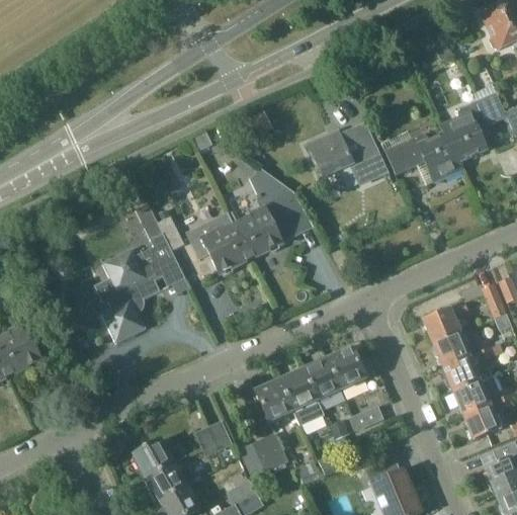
[(514,47),(516,46),(516,0),(507,0),(482,12),(492,34),(490,40),(493,48),(498,49),(512,41),(514,47)]
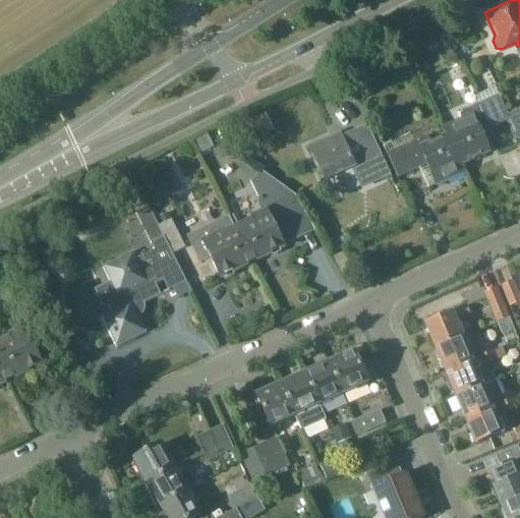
[(450,41),(438,47),(444,60),(457,54),(450,41)]
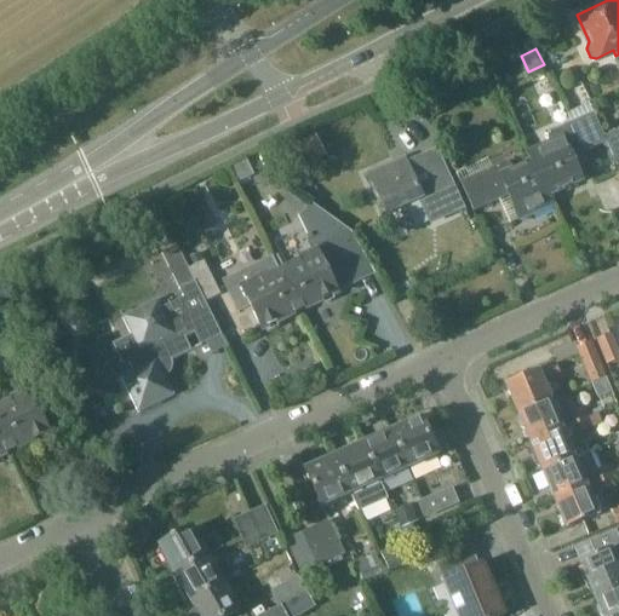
[(554,202),(550,193),(582,178),(572,155),(607,139),(605,133),(595,110),(548,130),(548,140),(529,149),(554,202)]
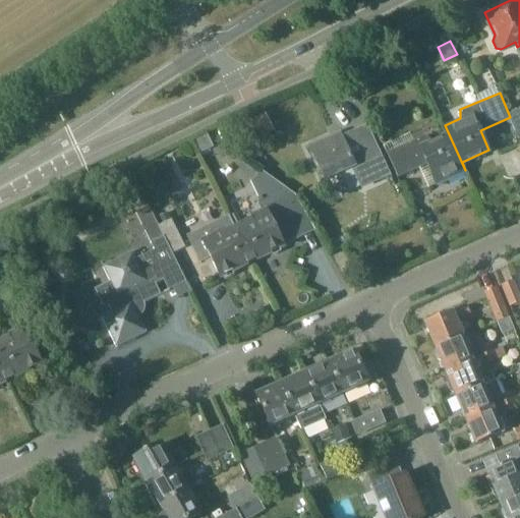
[(519,106),(508,112),(510,117),(518,136),(519,136),(519,106)]
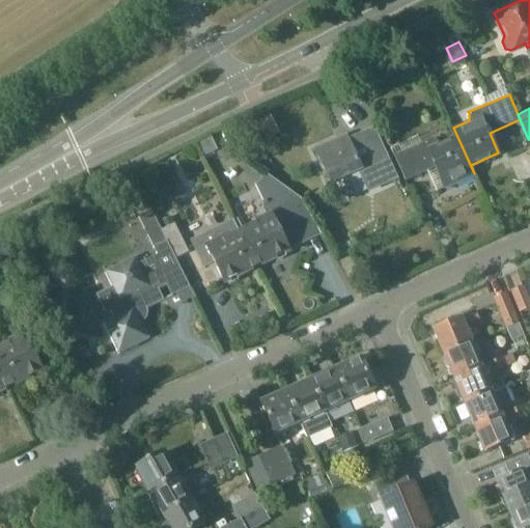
[(280,130),(271,113),(245,128),(253,144),(280,130)]
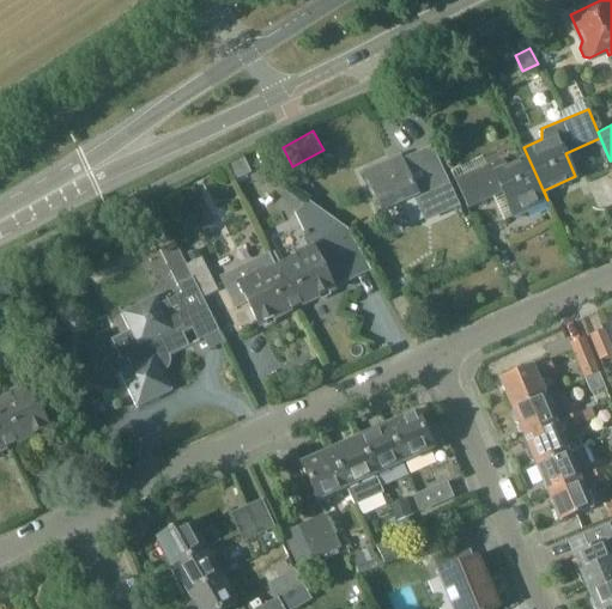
[(400,154),(363,172),(382,211),(426,190),(437,213),(460,202),(441,163),(431,142),(401,156),(400,154)]
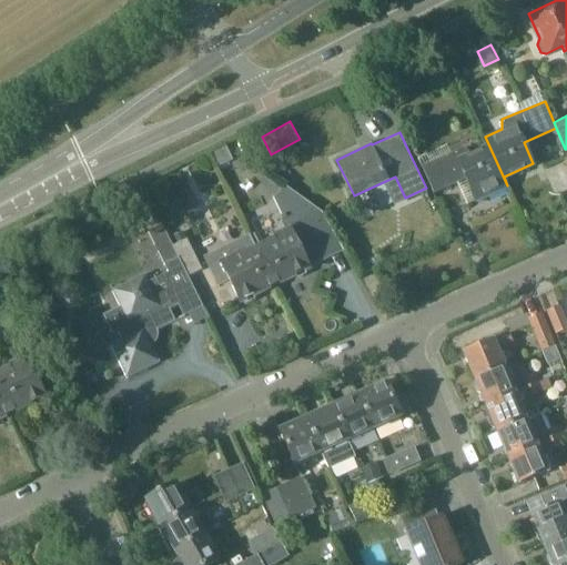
[(507,185),(485,137),(488,145),(471,152),(464,147),(422,164),(434,191),(466,177),(476,199),(507,185)]
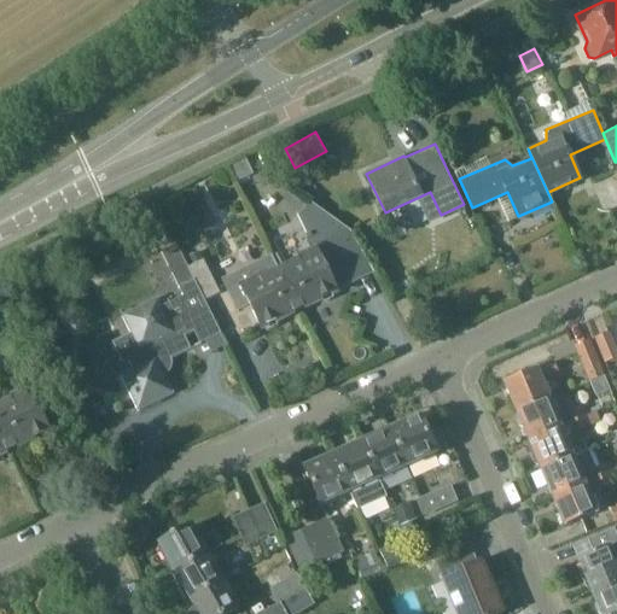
[(246,156),(230,164),(238,180),(250,174),(252,169),(246,156)]
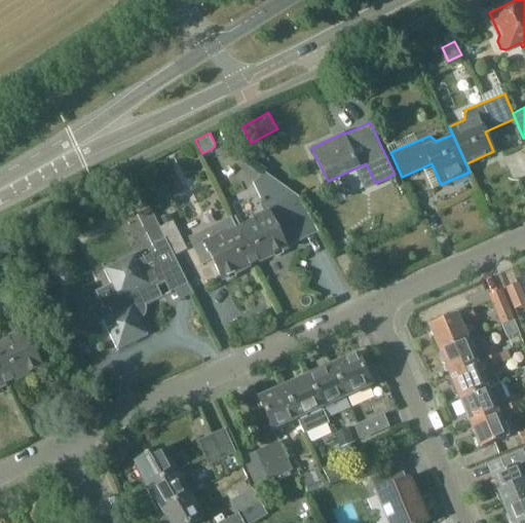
[(236,214),(232,216),(255,262),(287,248),(285,243),(316,227),(303,202),(299,194),(265,173),(254,182),(268,213),(242,226),(240,222),(236,214)]
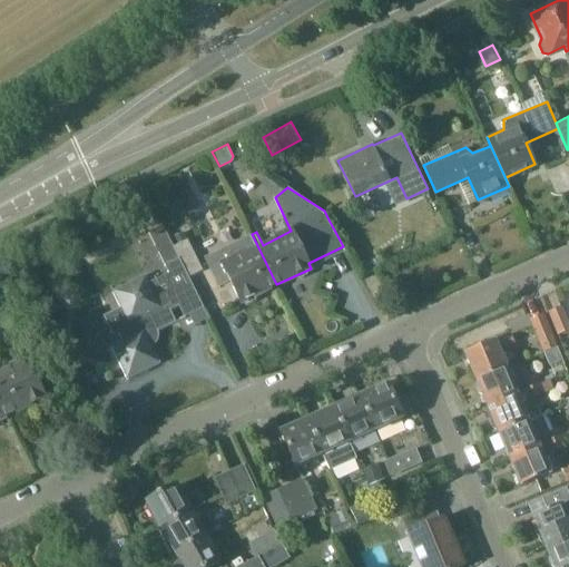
[(178,242),(187,237),(184,230),(175,234),(178,242)]
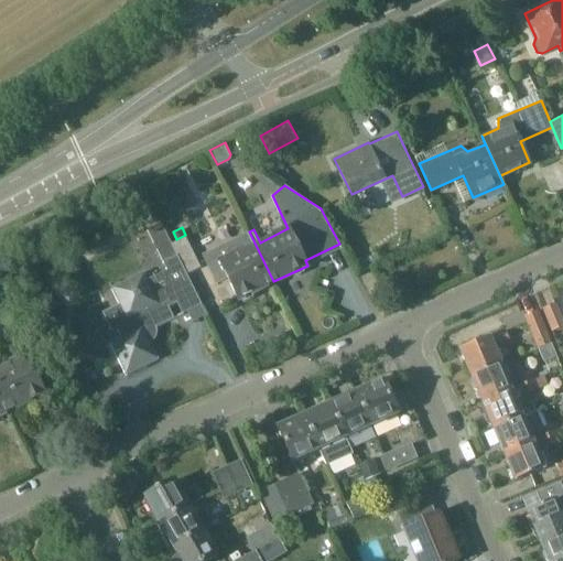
[(227,248),(206,257),(217,281),(228,276),(239,298),(273,281),(249,232),(225,244),(227,248)]
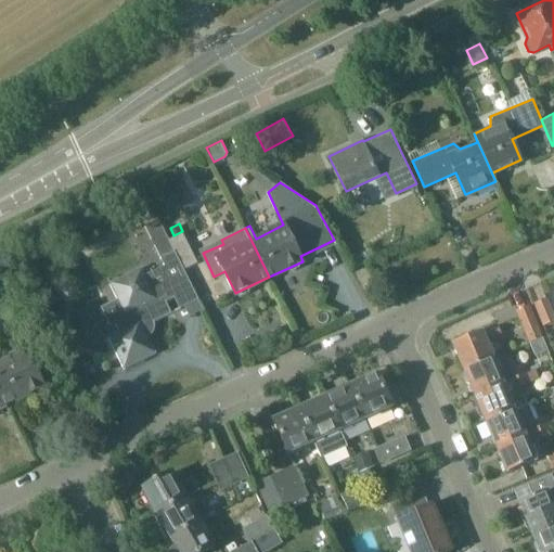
[(184,267),(196,260),(182,233),(170,240),(184,267)]
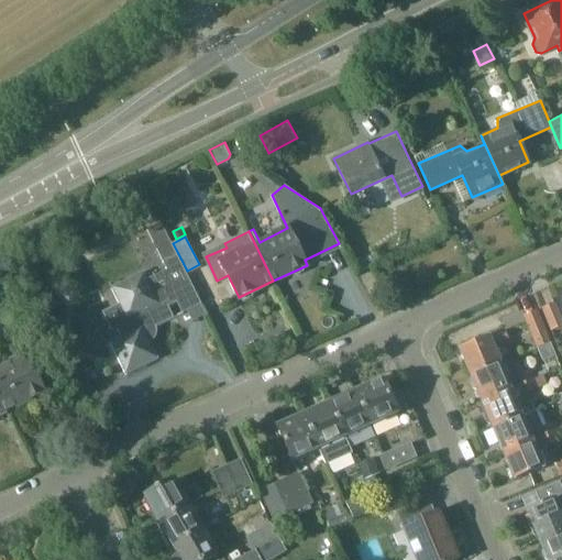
[(119,303),(102,310),(114,338),(109,340),(125,373),(157,357),(143,327),(153,321),(155,326),(174,316),(168,305),(182,298),(185,306),(200,298),(177,253),(163,261),(167,268),(147,277),(144,270),(111,286),(119,303)]
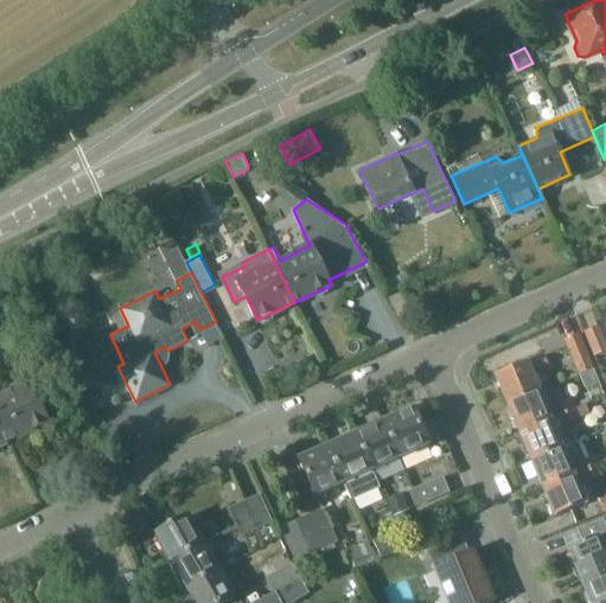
[(605,338),(599,324),(586,329),(595,353),(605,348),(605,338)]
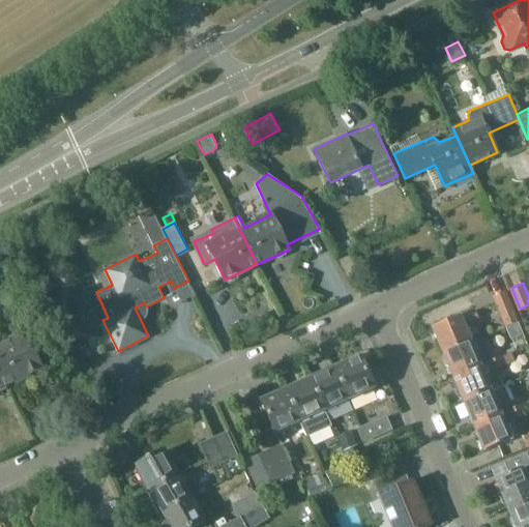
[(506,324),(519,319),(506,289),(494,295),(506,324)]
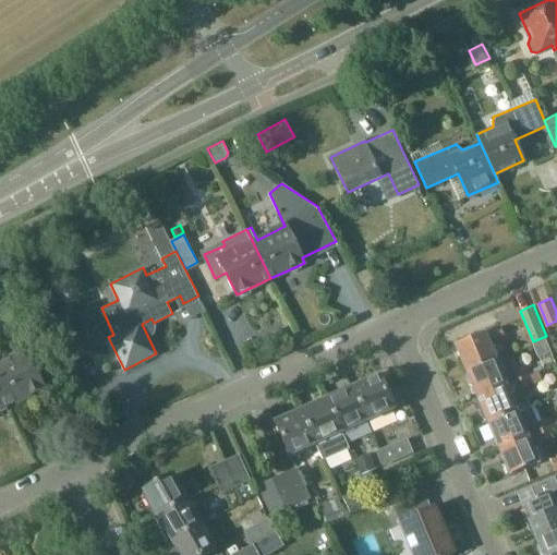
[(467,370),(496,358),(489,341),(505,335),(500,325),(456,344),(467,370)]
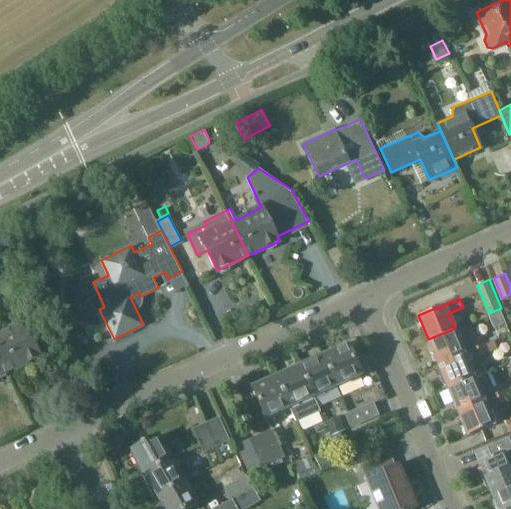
[(0,351),(10,371),(41,356),(46,353),(29,319),(24,322),(0,333),(0,351)]
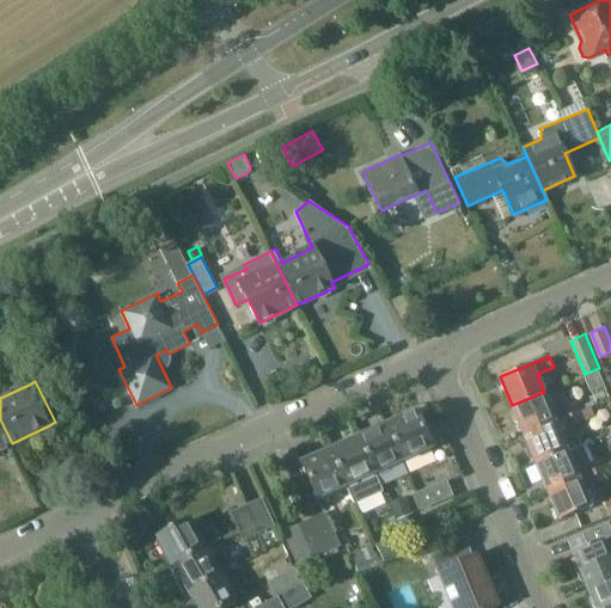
[(524,433),(556,419),(544,392),(512,405),(524,433)]
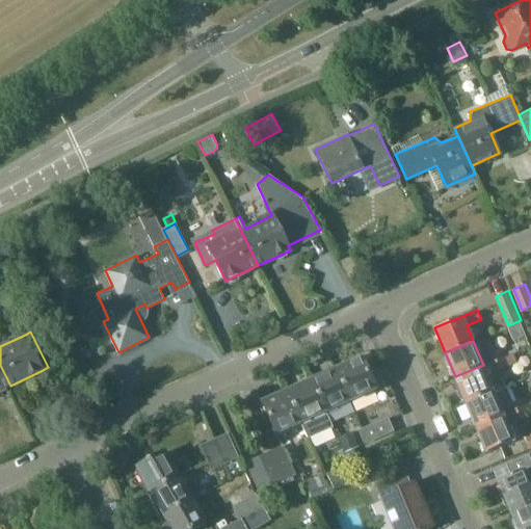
[(82,361),(91,355),(85,345),(77,349),(82,361)]
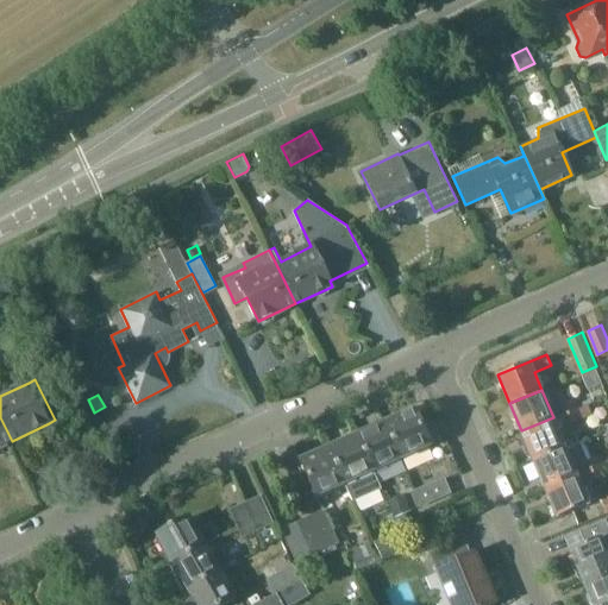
[(563,413),(582,404),(577,396),(559,403),(563,413)]
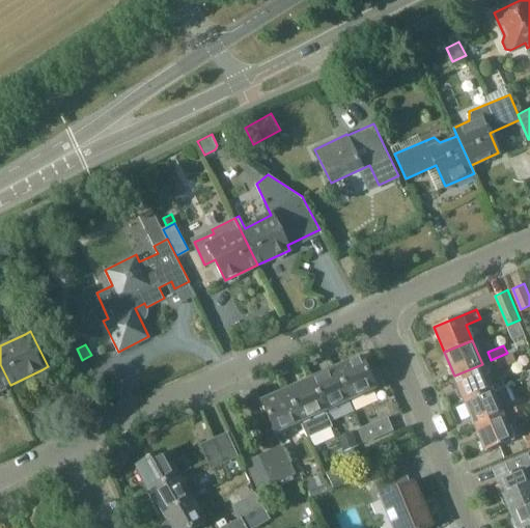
[(495,368),(510,362),(507,353),(491,360),(482,364),(454,376),(464,400),(508,382),(492,388),(486,376),(496,371),(495,368)]
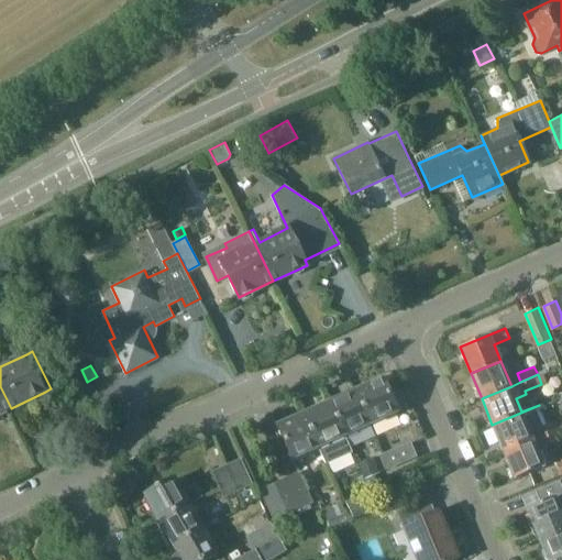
[(378,380),(377,376),(366,382),(367,383),(356,388),(371,423),(396,412),(382,377),(378,380)]
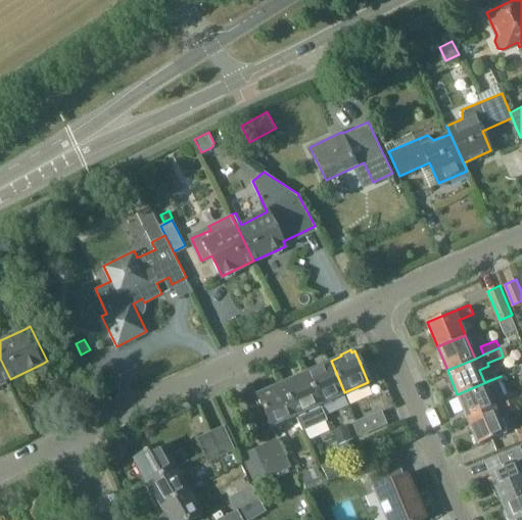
[(0,383),(10,379),(0,359),(0,383)]
